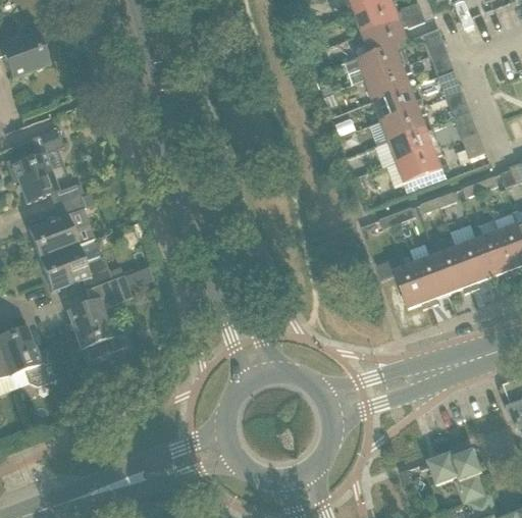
[(349,0),(354,12),(386,0),(349,0)]
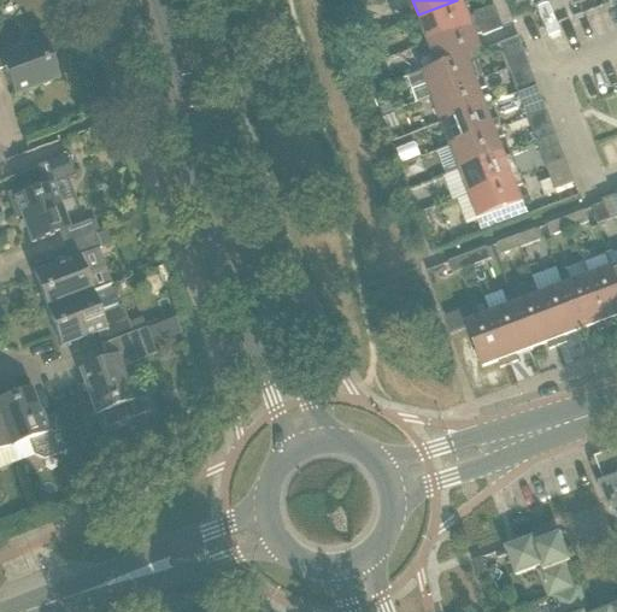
[(475,12),(469,15),(464,0),(457,0),(418,15),(427,40),(498,13),(494,3),(474,10),(475,12)]
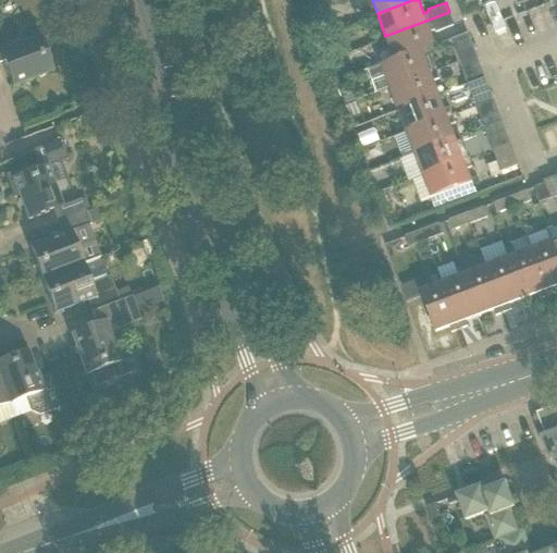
[(435,28),(454,22),(449,12),(385,36),(393,58),(394,58),(421,48),(428,46),(434,44),(435,42),(430,28),(434,26),(435,28)]
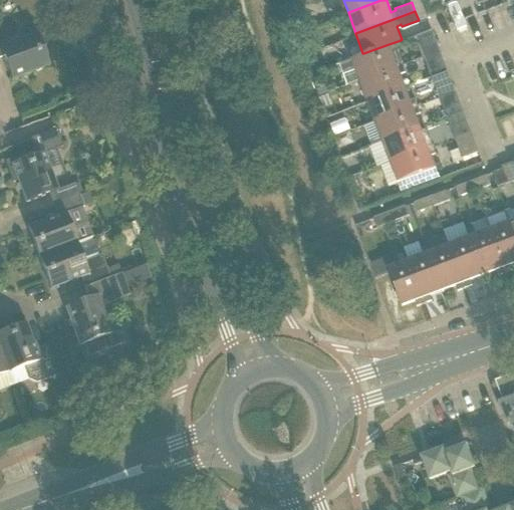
[(423,31),(416,33),(419,42),(419,43),(436,37),(432,27),(423,31)]
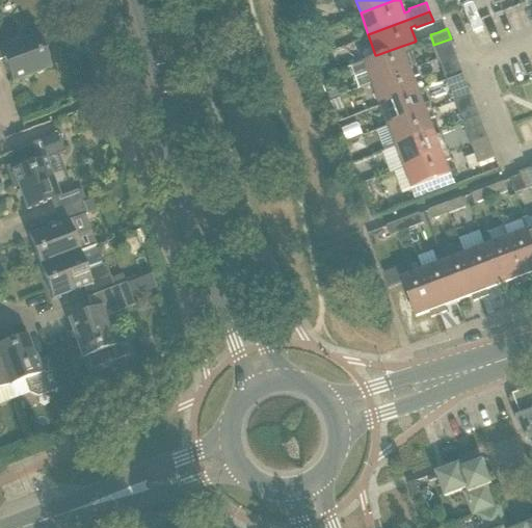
[(38,32),(0,46),(0,55),(2,55),(11,78),(50,63),(38,32)]
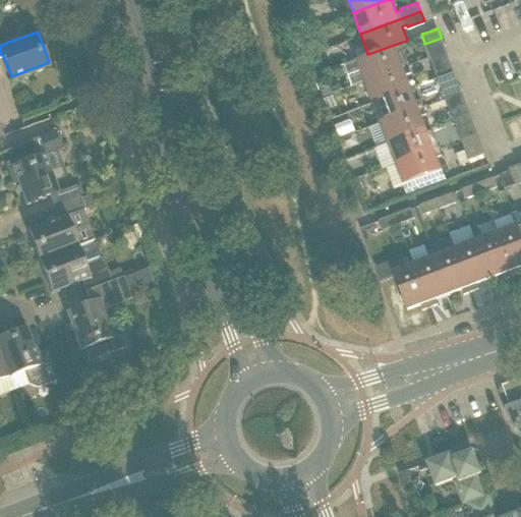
[(367,54),(355,59),(362,79),(407,63),(405,56),(400,43),(394,45),(368,54),(367,54)]
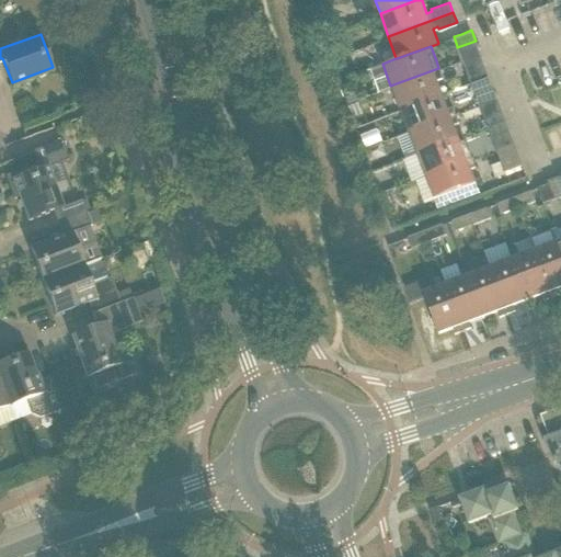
[(484,64),(467,70),(470,81),(488,75),(484,64)]
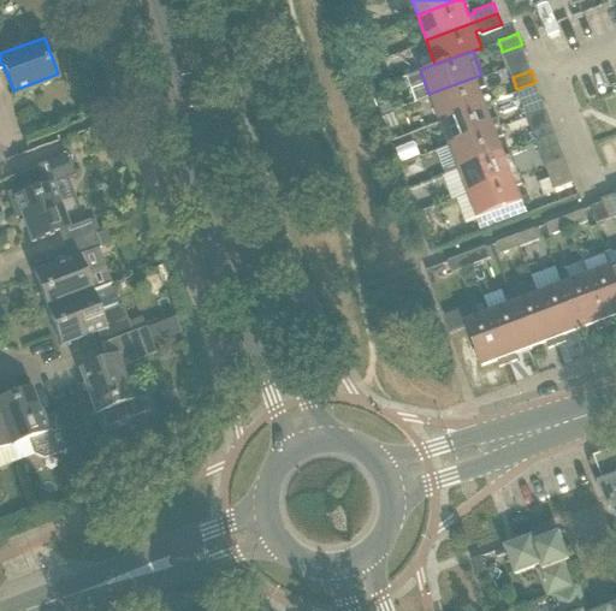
[(478,85),(485,83),(481,75),(428,94),(438,119),(484,101),(478,85)]
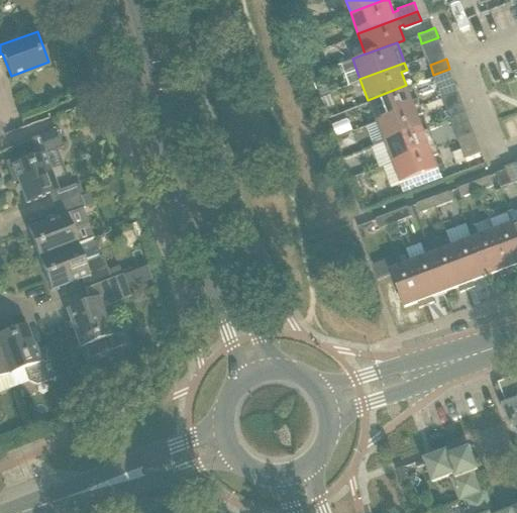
[(449,69),(433,75),(437,84),(453,78),(449,69)]
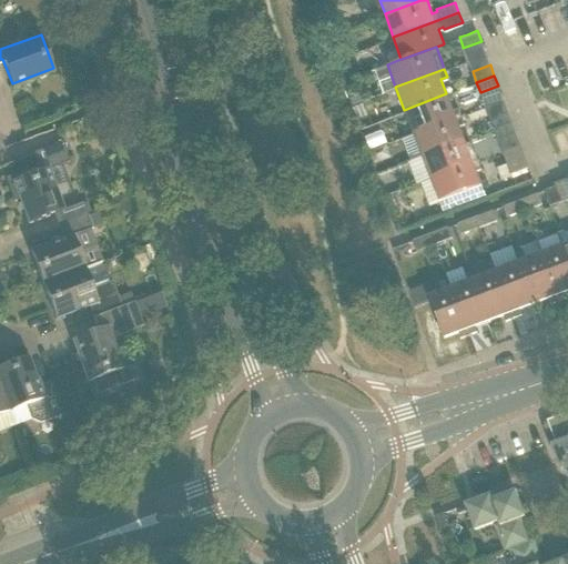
[(458,106),(452,108),(446,93),(404,110),(413,132),(462,113),(458,106)]
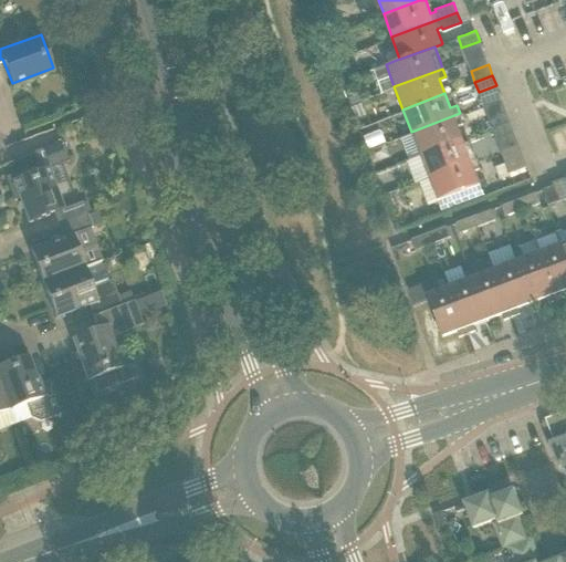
[(505,110),(488,116),(491,126),(509,120),(505,110)]
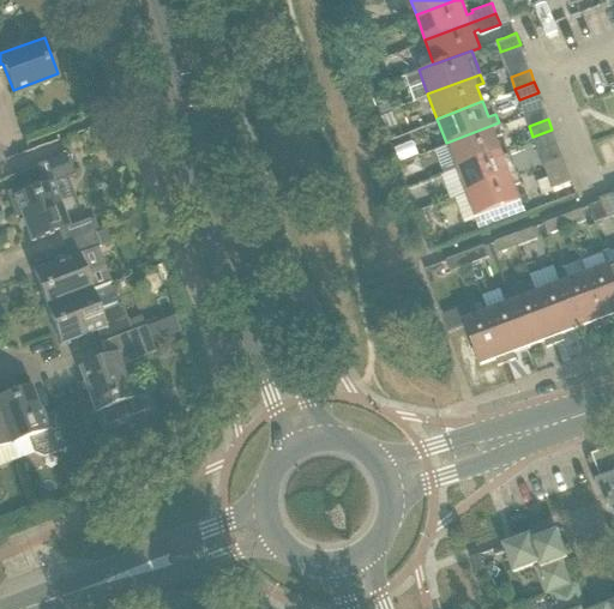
[(495,134),(501,132),(499,122),(446,143),(456,167),(501,150),(495,134)]
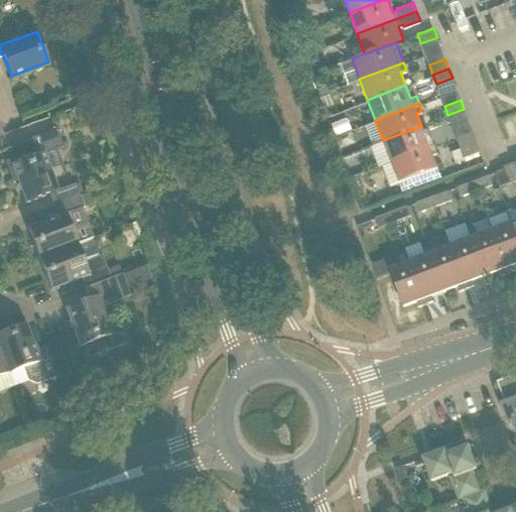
[(464,109),(447,115),(452,124),(468,118),(464,109)]
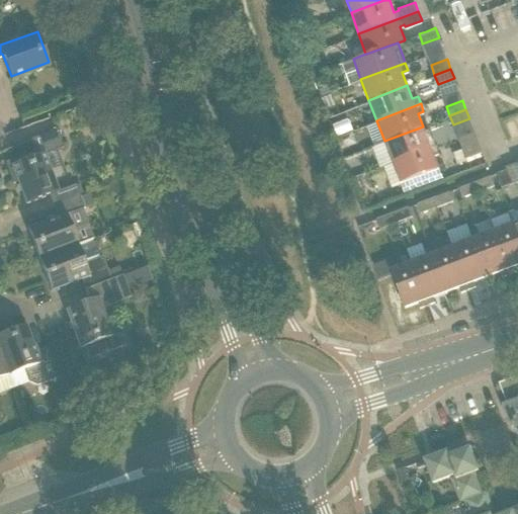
[(423,126),(384,141),(392,161),(436,145),(433,137),(428,123),(423,126)]
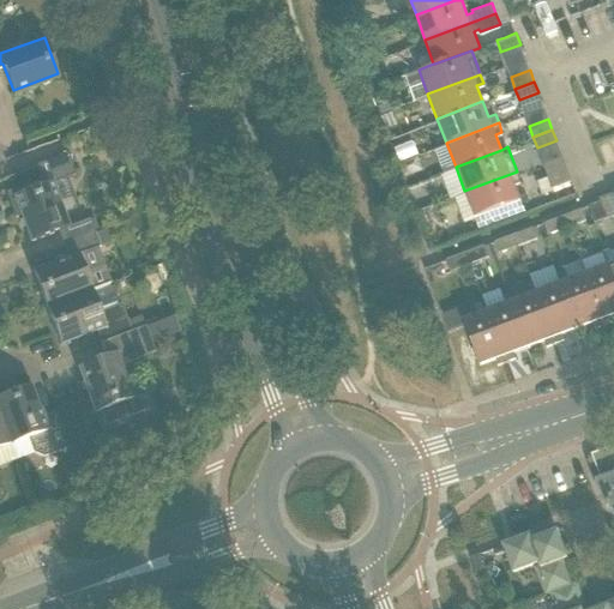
[(50,180),(74,172),(66,150),(36,162),(42,179),(6,192),(16,217),(23,215),(31,237),(58,228),(64,242),(95,230),(89,215),(67,223),(50,180)]
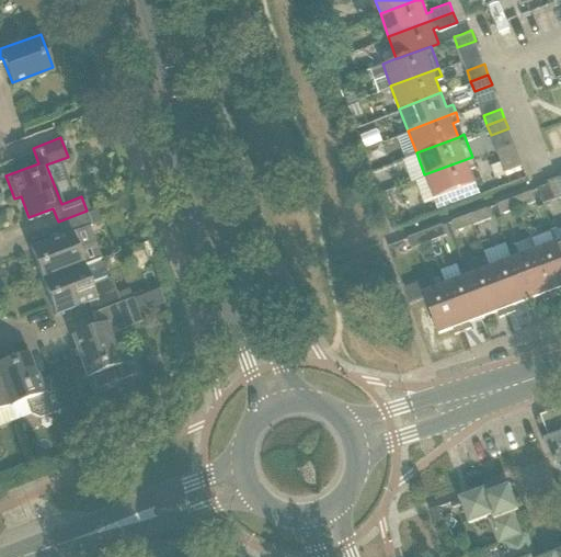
[(500,160),(490,163),(494,173),(504,170),(522,163),(517,152),(500,160)]
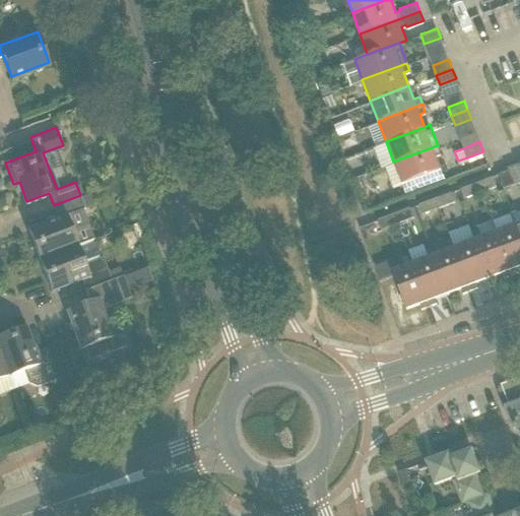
[(436,154),(441,152),(438,145),(393,162),(401,183),(421,175),(441,168),(436,154)]
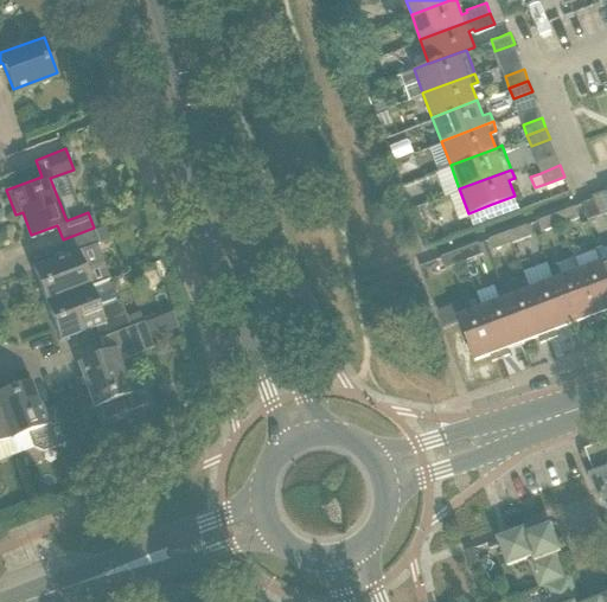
[(599,212),(606,209),(606,204),(601,190),(592,193),(599,212)]
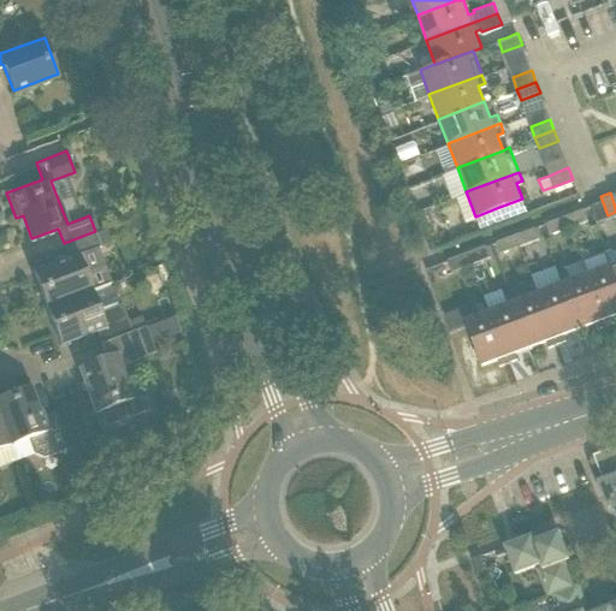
[(426,196),(415,200),(419,209),(430,205),(426,196)]
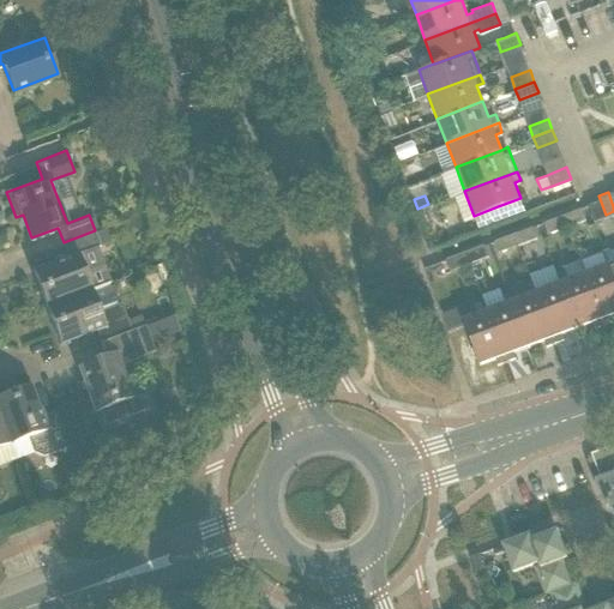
[(566,224),(585,217),(582,206),(563,213),(566,224)]
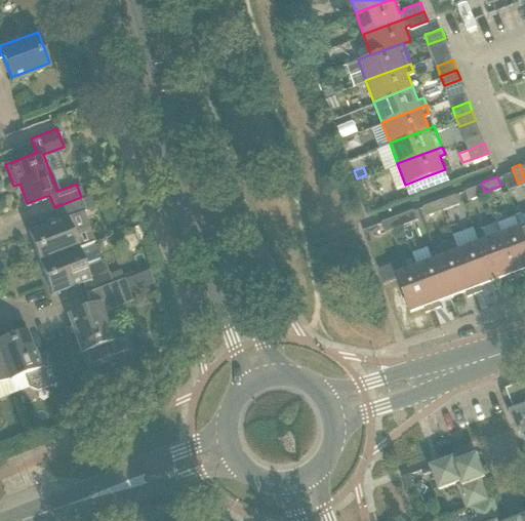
[(468,198),(484,192),(481,183),(465,189),(468,198)]
